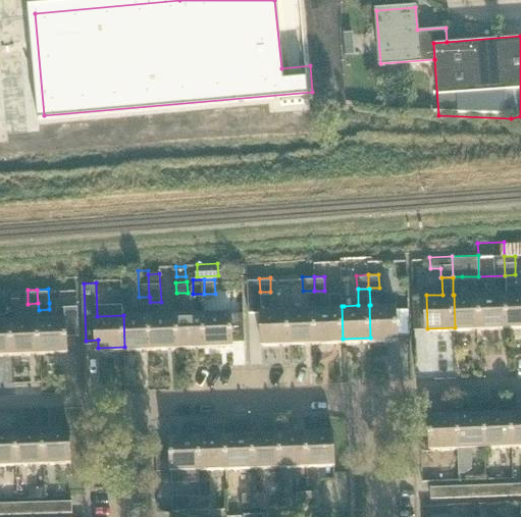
[(520,292),(508,293),(509,325),(520,324),(520,292)]
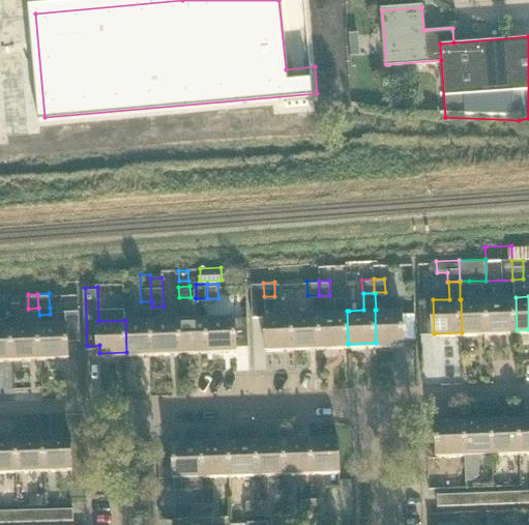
[(321,345),(348,344),(347,311),(349,311),(348,297),(335,297),(335,311),(320,312),(321,345)]
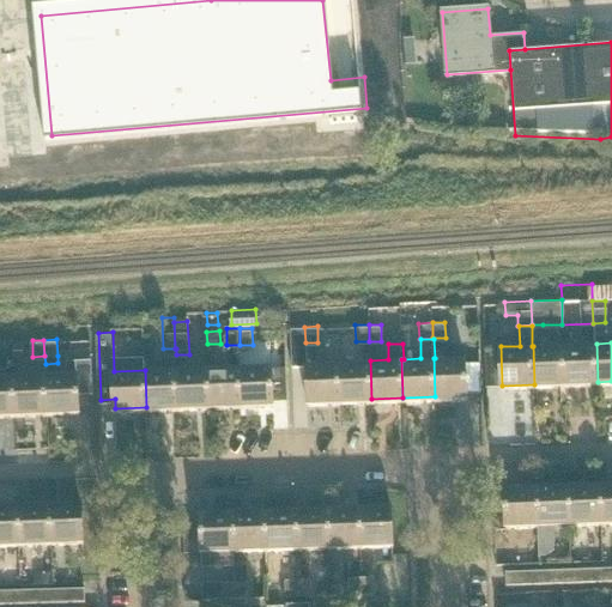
[(564,345),(565,383),(598,382),(597,344),(564,345)]
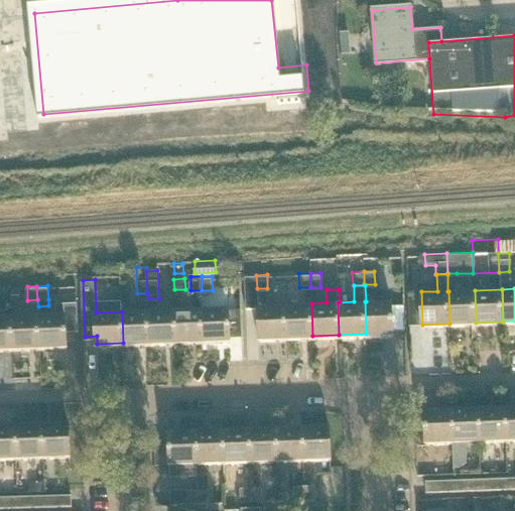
[(449,324),(476,323),(475,290),(448,291),(449,324)]
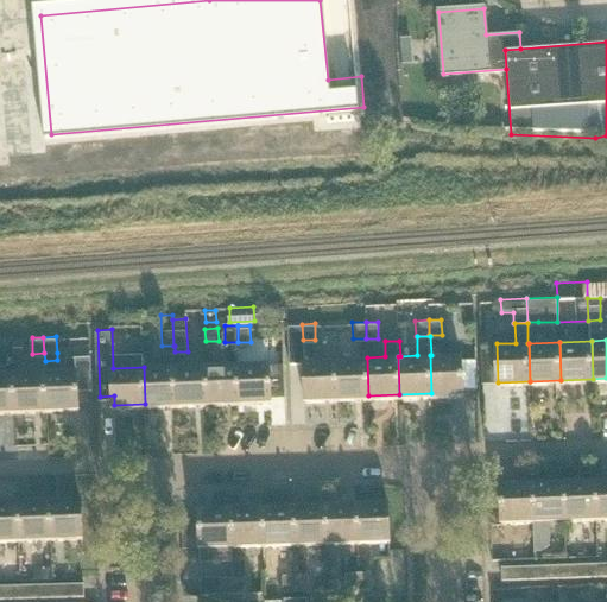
[(239,363),(238,343),(223,343),(225,363),(207,365),(208,401),(240,400),(239,363)]
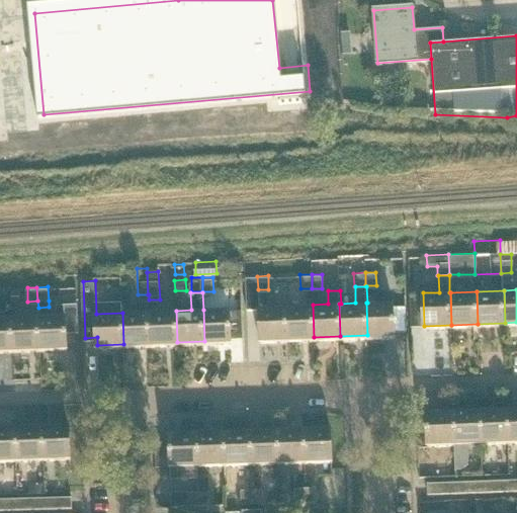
[(58,303),(54,314),(37,315),(39,347),(66,346),(65,330),(79,329),(78,302),(64,302),(58,303)]
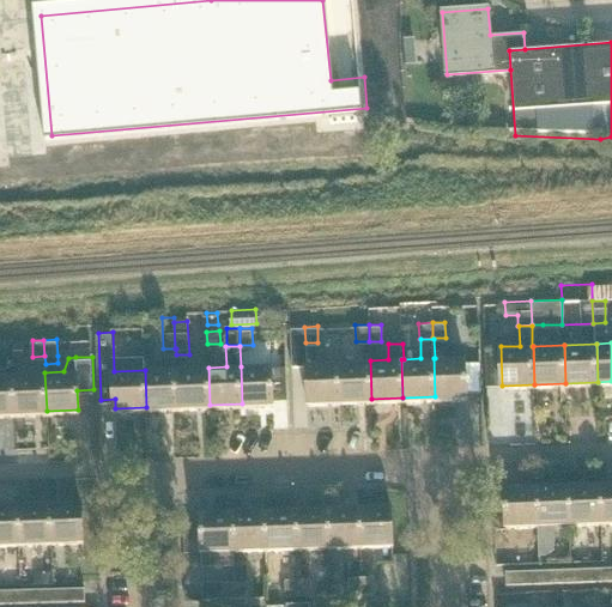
[(434,358),(435,396),(467,395),(466,357),(435,358),(434,358)]
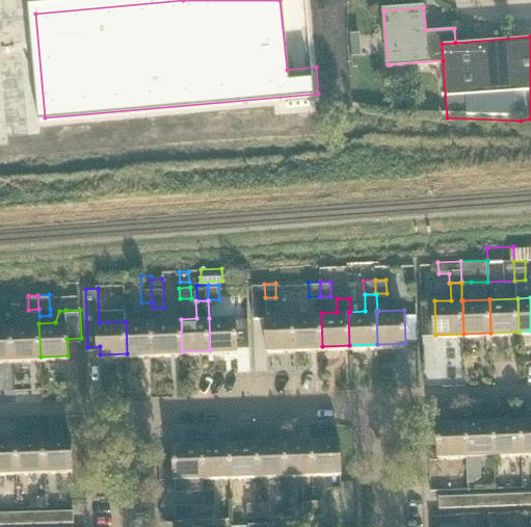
[(294,347),(322,346),(321,313),(293,314),(294,347)]
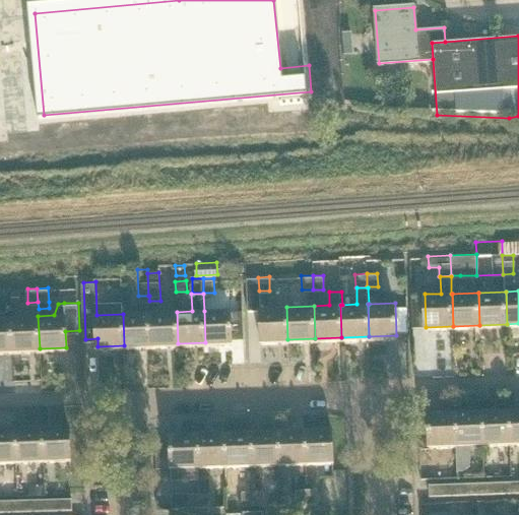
[(260,340),(287,339),(286,307),(259,308),(260,340)]
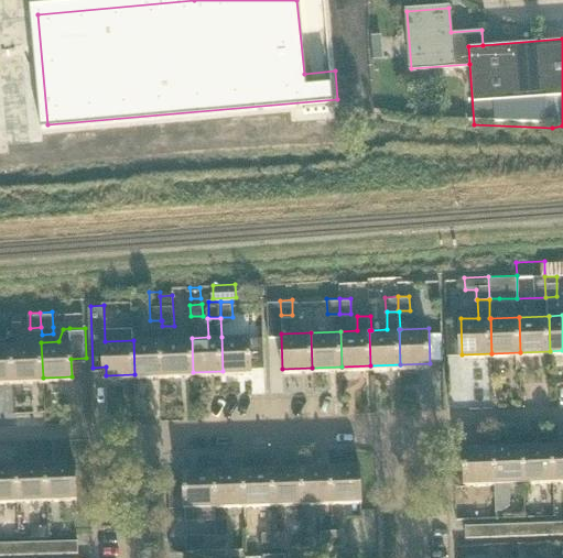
[(222,337),(223,371),(251,370),(250,336),(222,337)]
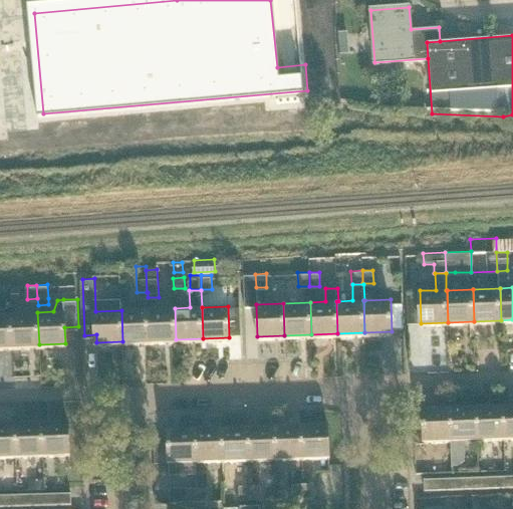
[(175,308),(149,309),(150,340),(176,339),(175,308)]
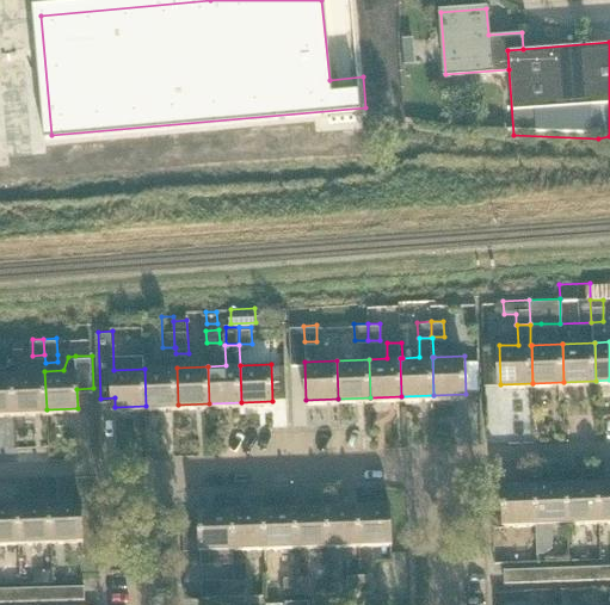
[(145,369),(146,406),(178,405),(177,368),(145,369)]
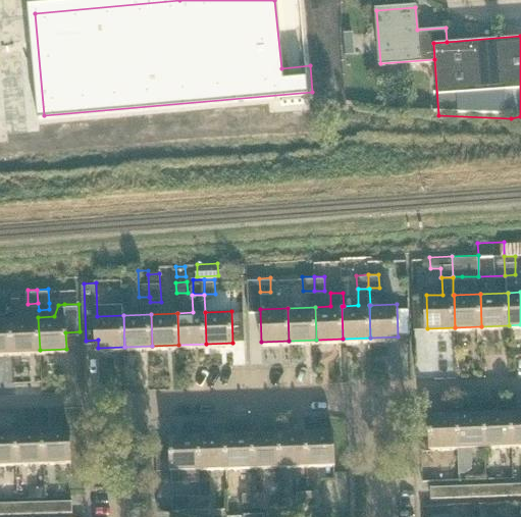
[(12,351),(40,350),(38,317),(11,318),(12,351)]
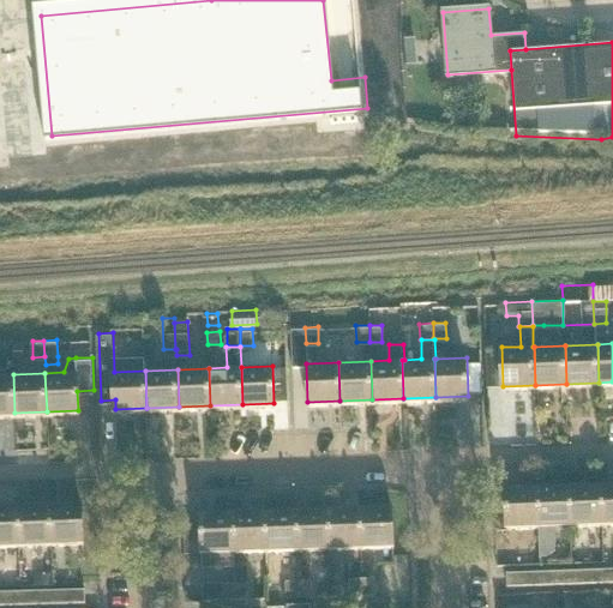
[(0,374),(0,413),(14,413),(13,374),(0,374)]
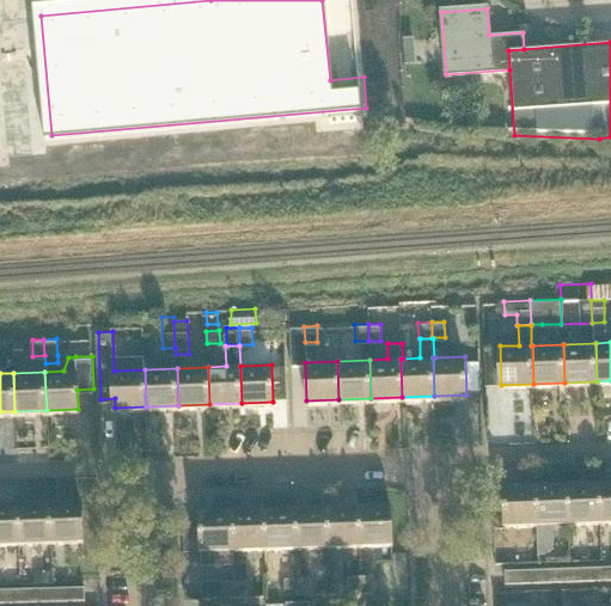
[(610,483),(600,484),(602,522),(610,521),(610,483)]
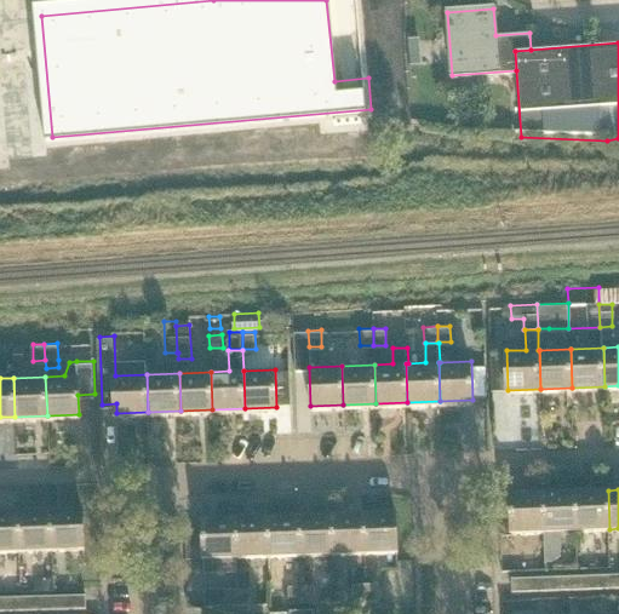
[(578,531),(609,529),(608,491),(577,492),(578,531)]
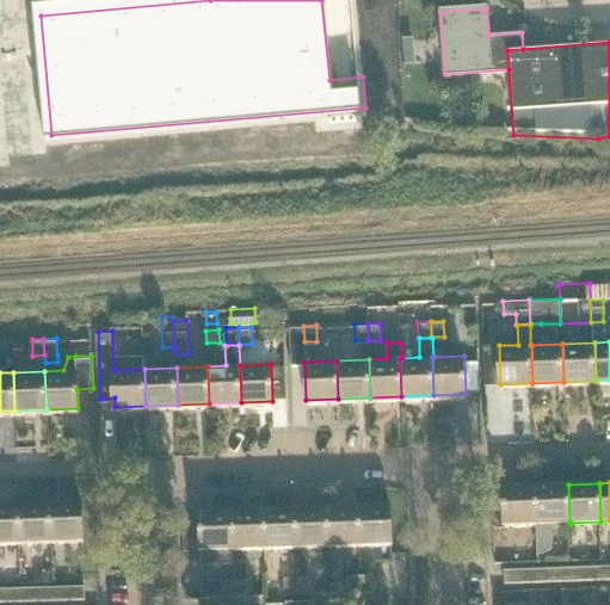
[(506,524),(536,524),(538,523),(537,485),(505,486),(506,524)]
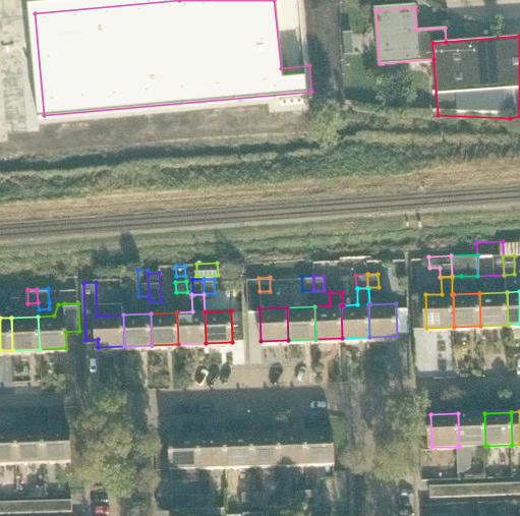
[(484,413),(458,413),(459,446),(457,447),(458,470),(467,469),(472,465),(473,446),(485,446),(484,413)]
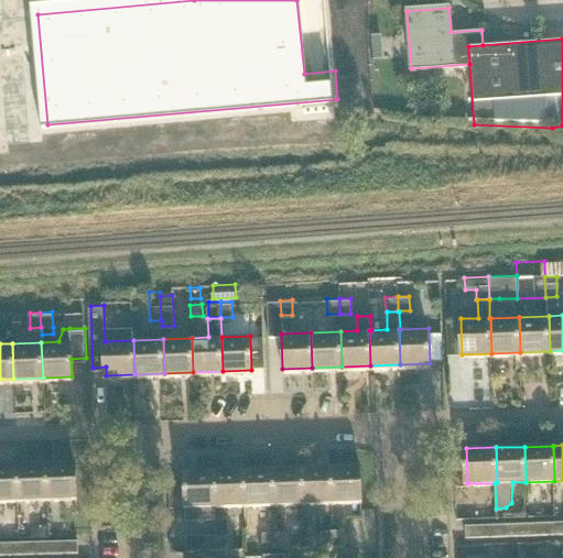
[(46,462),(47,498),(76,498),(75,461),(46,462)]
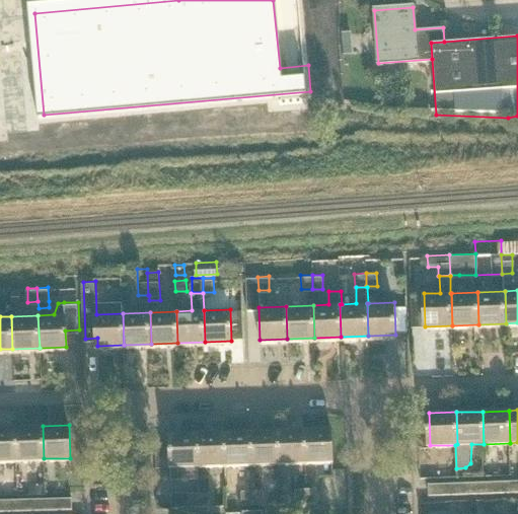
[(17,459),(44,458),(43,426),(16,427),(17,459)]
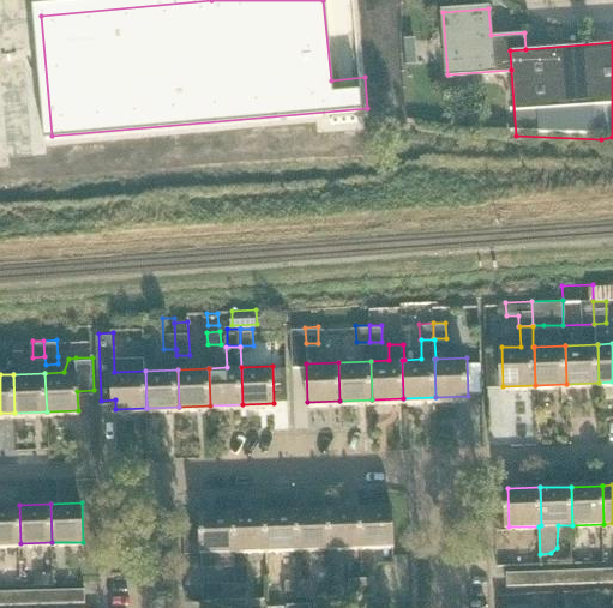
[(0,543),(20,543),(19,505),(0,505),(0,543)]
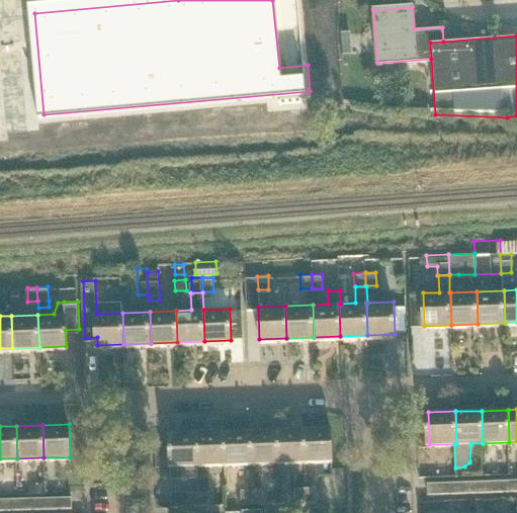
[(330,428),(305,429),(306,461),(331,460),(330,428)]
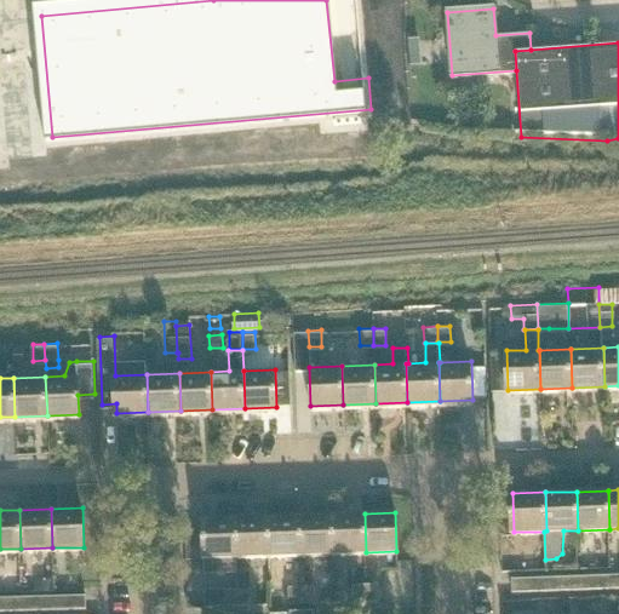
[(366,552),(365,514),(332,515),(334,554),(366,552)]
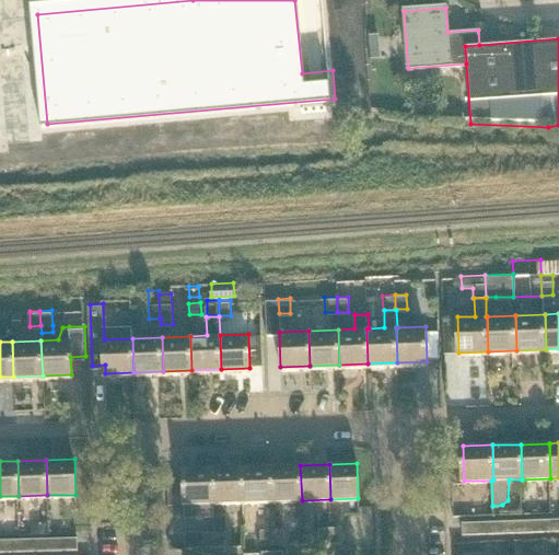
[(272,501),(302,500),(300,465),(271,466),(272,501)]
